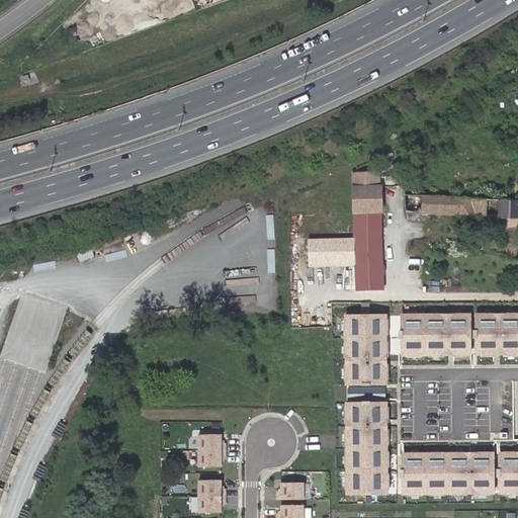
[(377,175),(353,174),(354,211),(354,238),(355,267),(355,290),(385,289),(383,211),(383,184),(377,185),(377,175)]
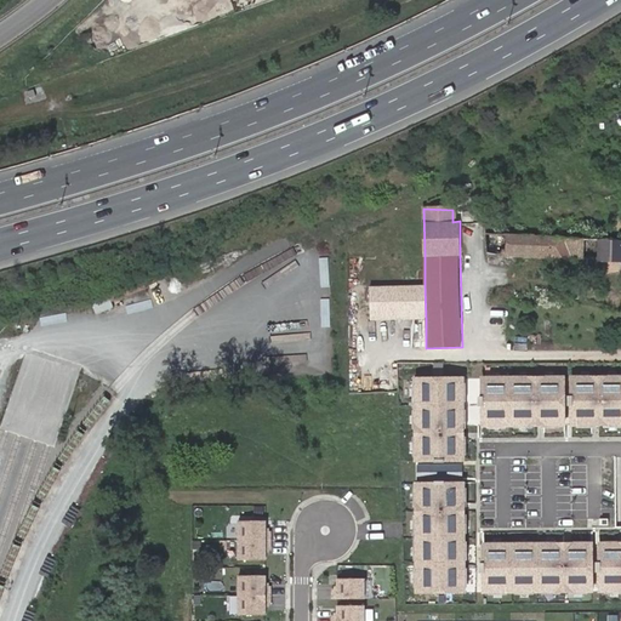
[(620,238),(484,231),(485,252),(620,261),(620,238)]
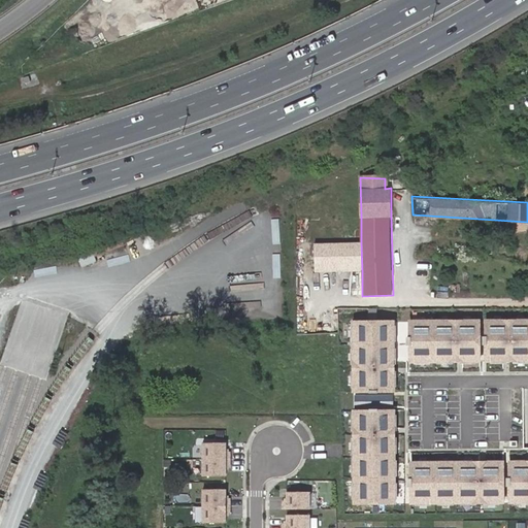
[(362,272),(361,242),(315,243),(315,273),(362,272)]
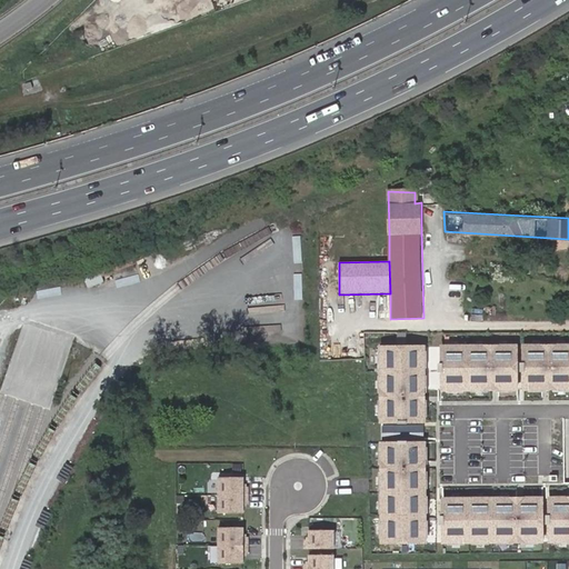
[(568,346),(522,347),(523,391),(568,390),(568,346)]
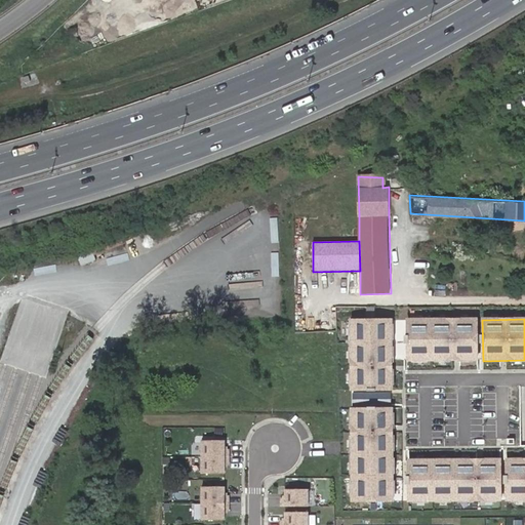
[(476,321),(405,323),(406,363),(477,361),(476,321)]
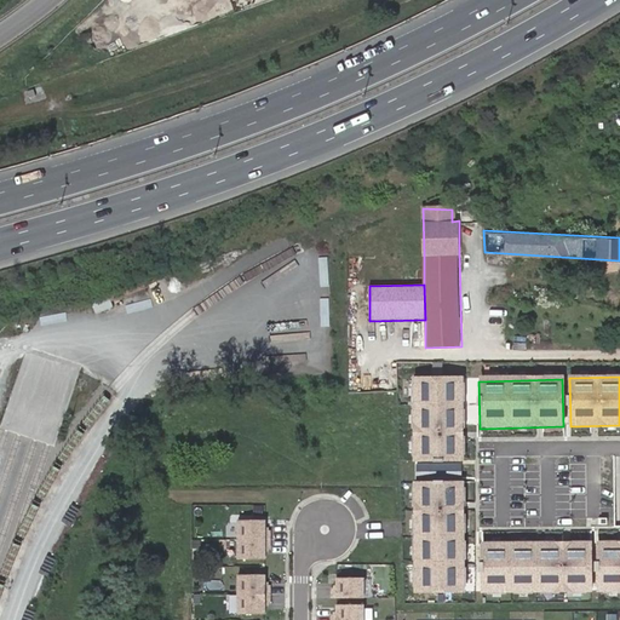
[(460,382),(412,384),(415,463),(463,461),(460,382)]
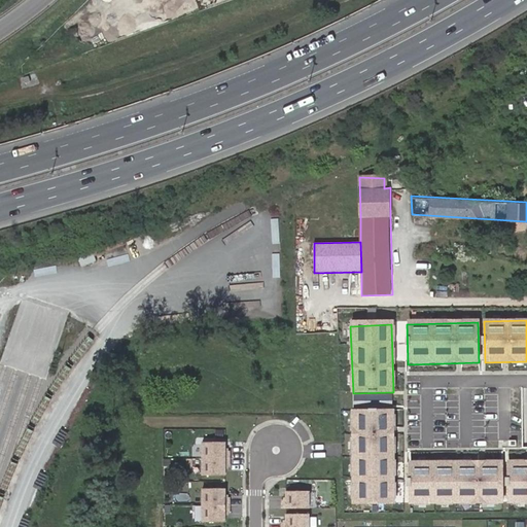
[(392,397),(354,398),(354,411),(392,410),(392,397)]
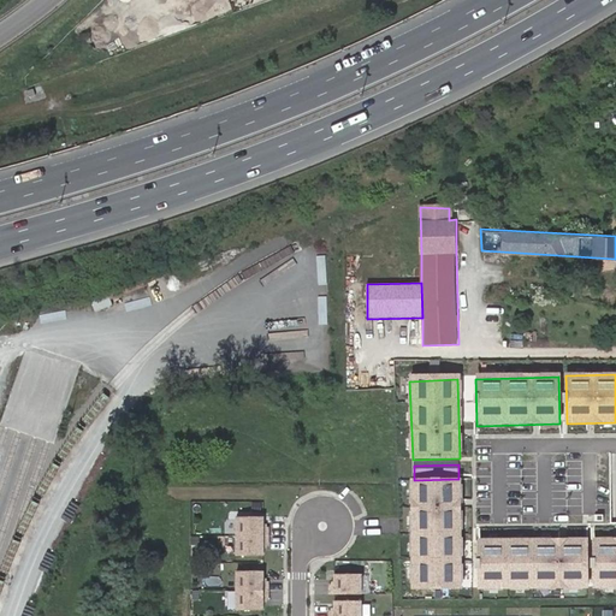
[(460,483),(412,484),(415,590),(462,588),(460,483)]
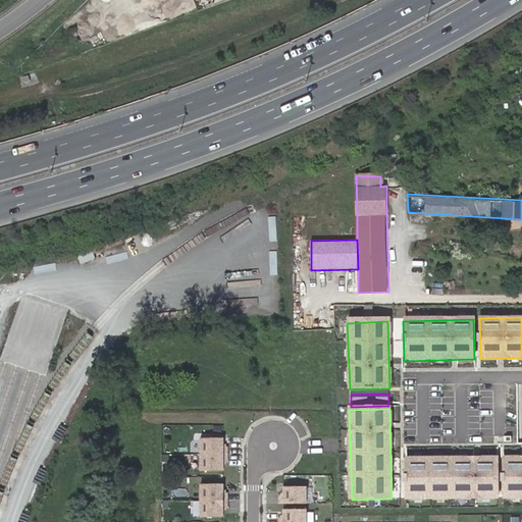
[(222,438),(197,439),(196,470),(221,471),(222,438)]
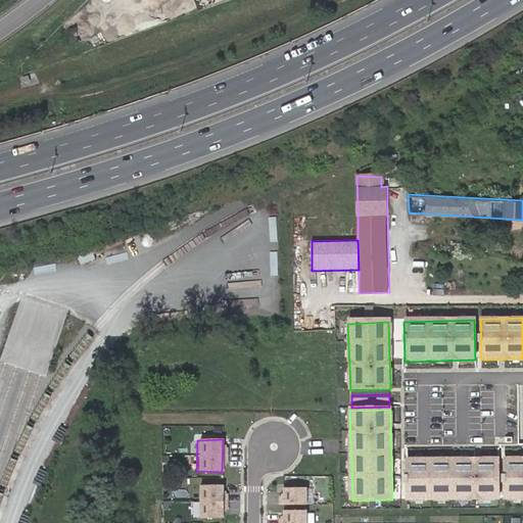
[(509,459),(505,459),(505,475),(502,475),(503,482),(505,482),(506,498),(510,498),(510,501),(522,501),(522,456),(509,457),(509,459)]
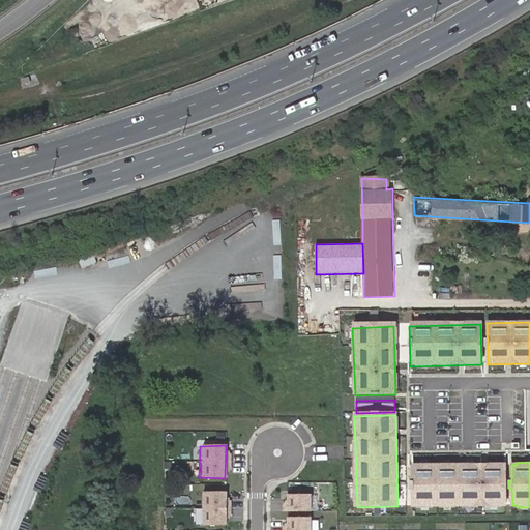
[(504,466),(412,468),(413,507),(505,505),(504,466)]
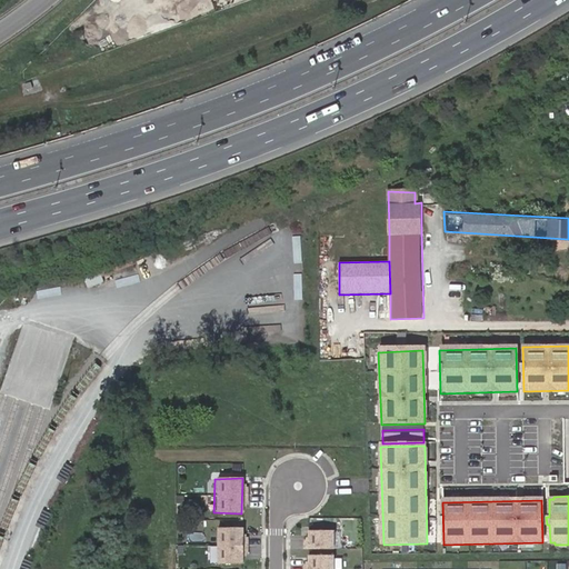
[(241,528),(215,529),(213,561),(242,561),(241,528)]
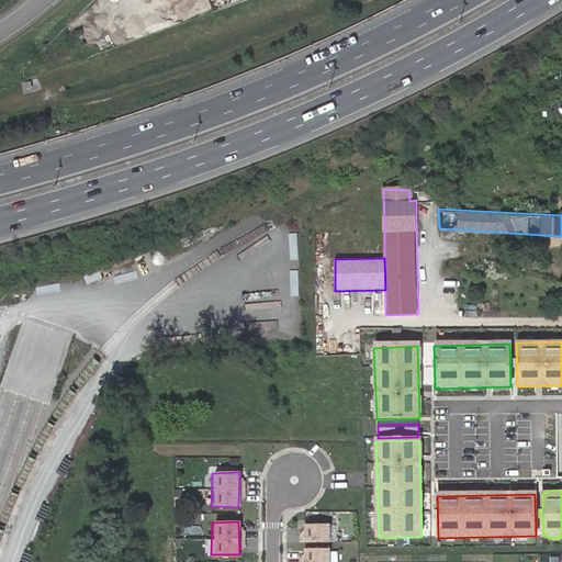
[(327,526),(300,525),(299,543),(326,542),(327,526)]
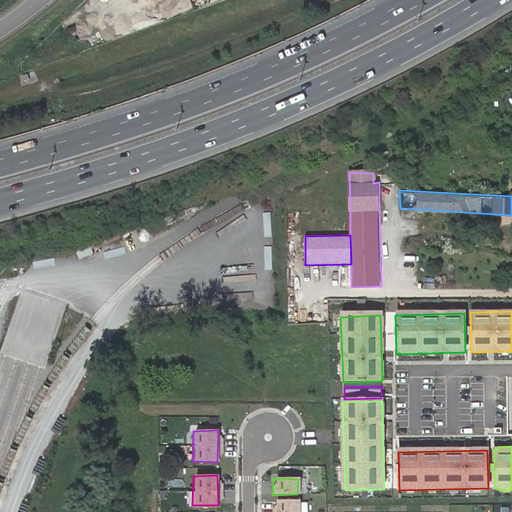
[(299,511),(300,500),(274,500),(273,511),(299,511)]
